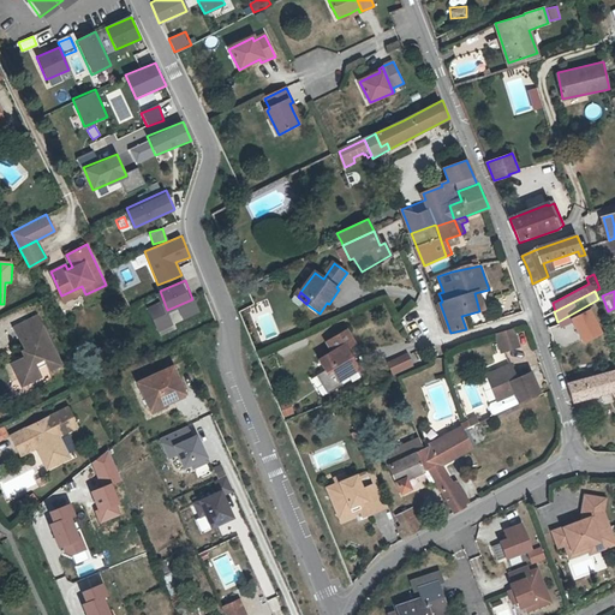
[(173,327),(162,300),(147,306),(157,333),(173,327)]
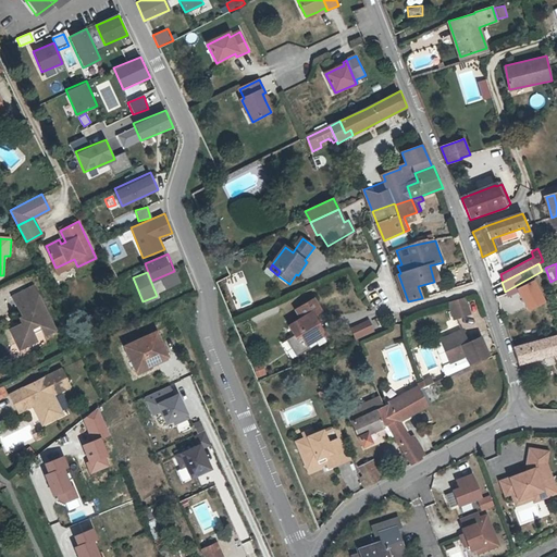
[(12,330),(19,343),(24,341),(27,347),(39,342),(36,335),(42,331),(46,337),(57,332),(35,287),(13,298),(26,323),(12,330)]
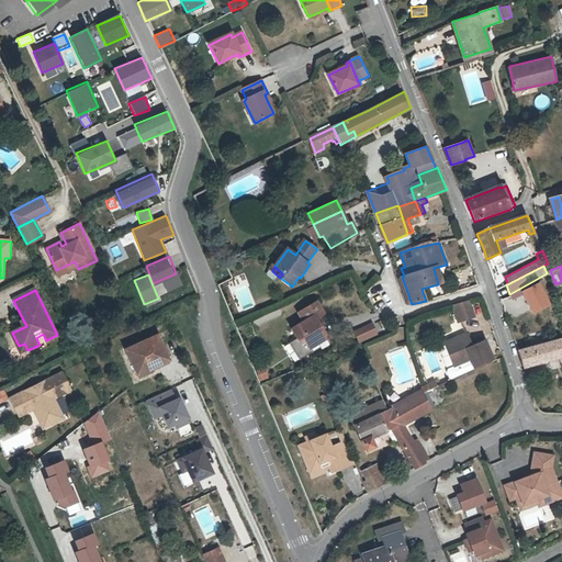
[(454,304),(460,322),(475,316),(471,300),(454,304)]
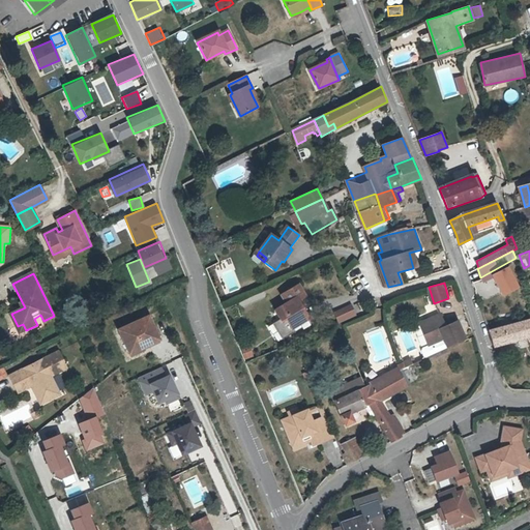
[(278,307),(284,319),(289,317),(293,327),(301,324),(312,319),(308,311),(305,312),(301,301),(304,300),(312,297),(306,285),(288,292),(292,302),(278,307)]
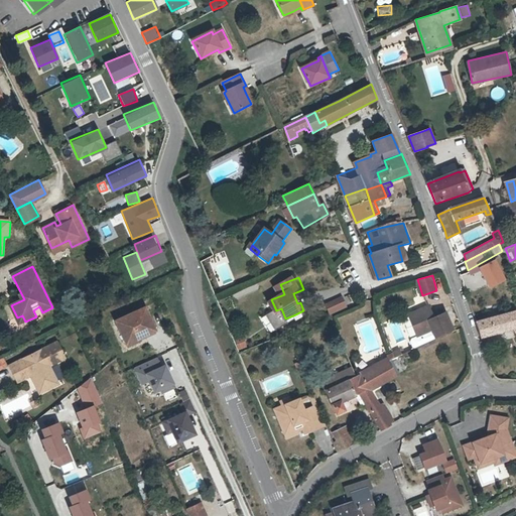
[(346,306),(342,297),(326,304),(330,313),(346,306)]
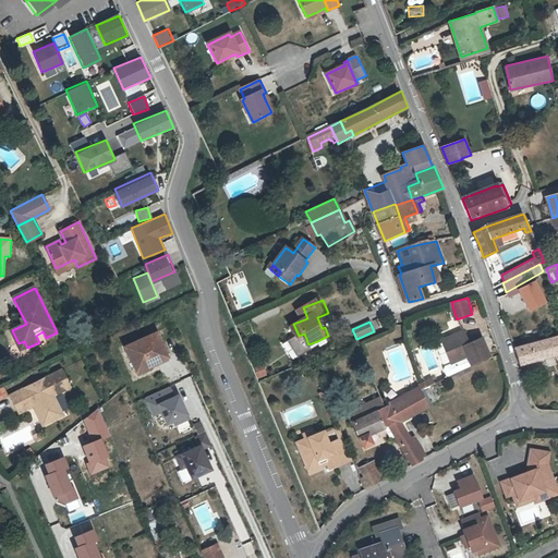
[(451,363),(466,356),(470,365),(484,359),(476,341),(469,344),(463,331),(441,340),(451,363)]
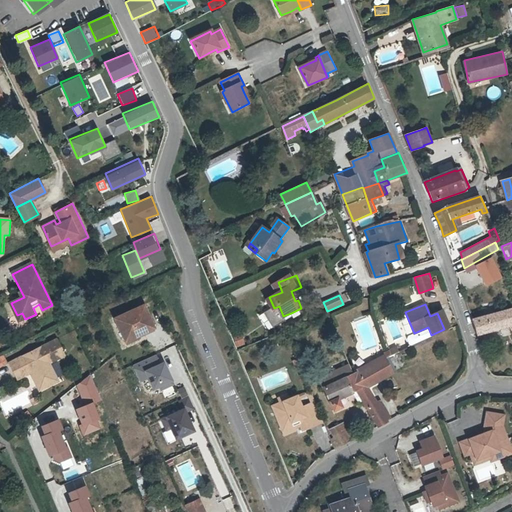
[(114,318),(124,339),(136,334),(137,336),(154,328),(143,305),(114,318)]
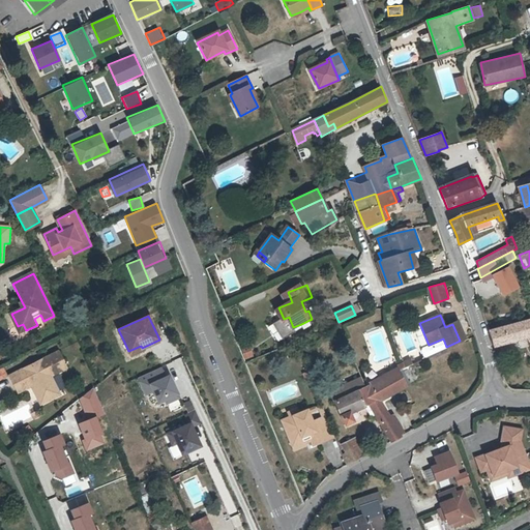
[(289,317),(284,319),(290,333),(303,327),(301,324),(293,327),(289,317)]
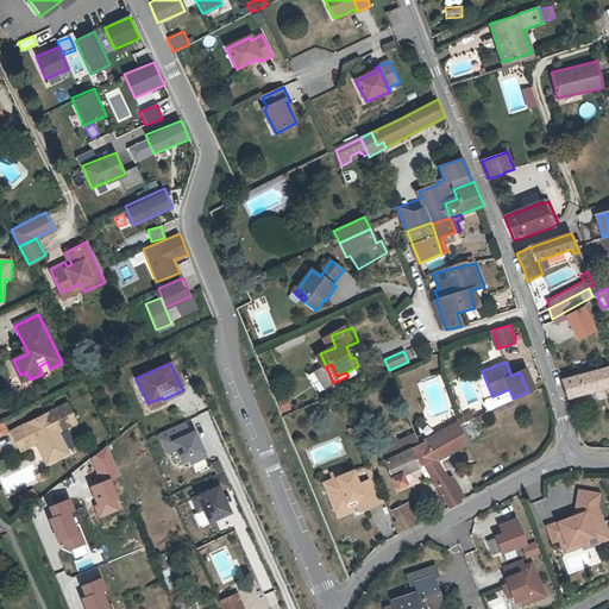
[(608,368),(562,381),(566,397),(608,387),(608,388),(608,368)]
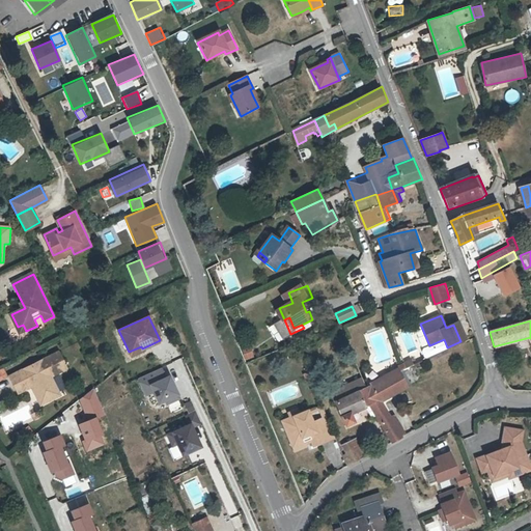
[(466,339),(457,322),(453,325),(460,341),(466,339)]
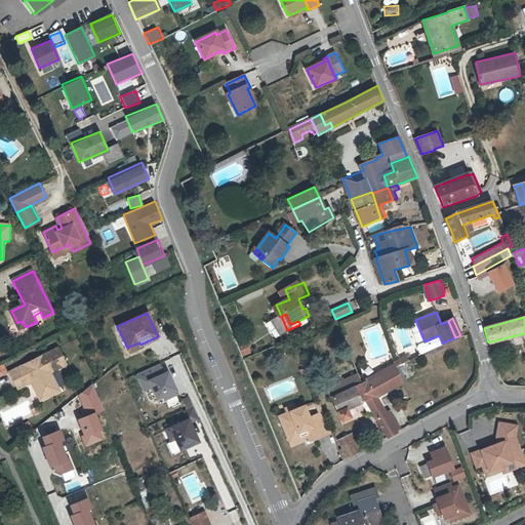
[(21,330),(26,327),(23,321),(17,323),(21,330)]
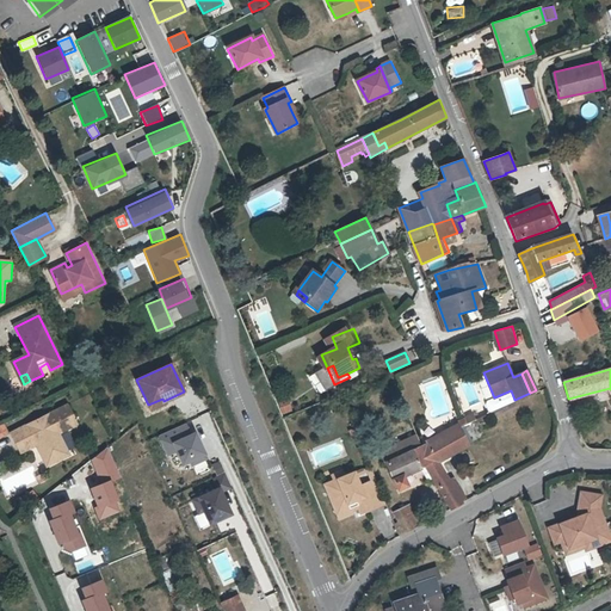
[(511,390),(494,399),(487,401),(486,403),(488,411),(492,412),(516,401),(514,400),(511,390)]
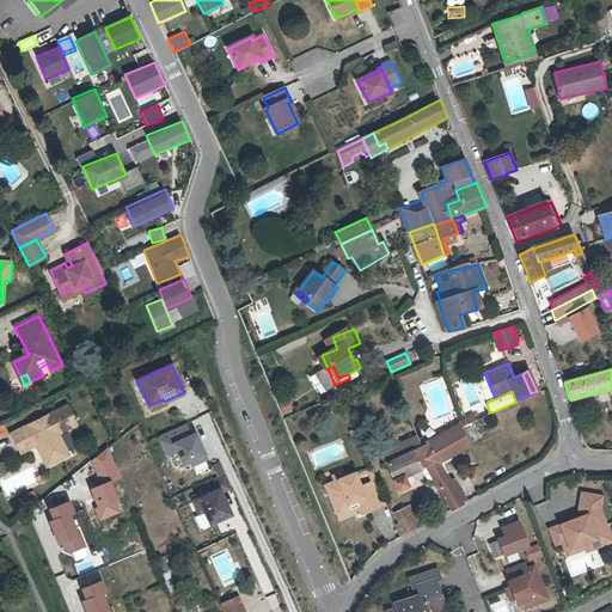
[(288,398),(279,402),(283,415),(293,412),(288,398)]
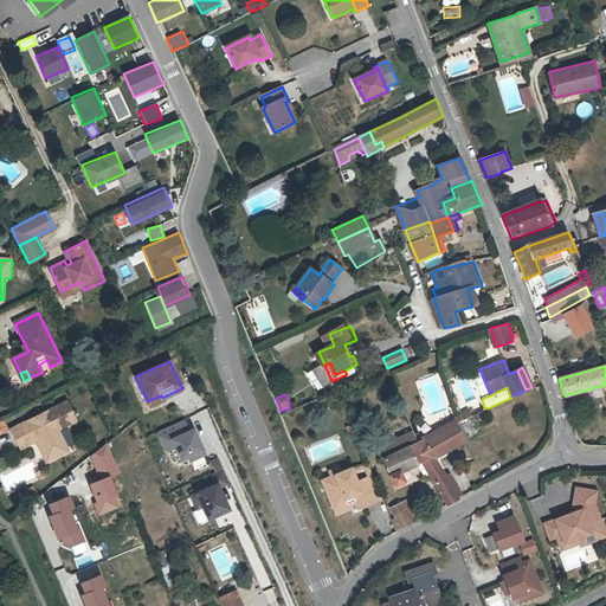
[(161,395),(147,401),(149,407),(163,400),(162,398),(161,395)]
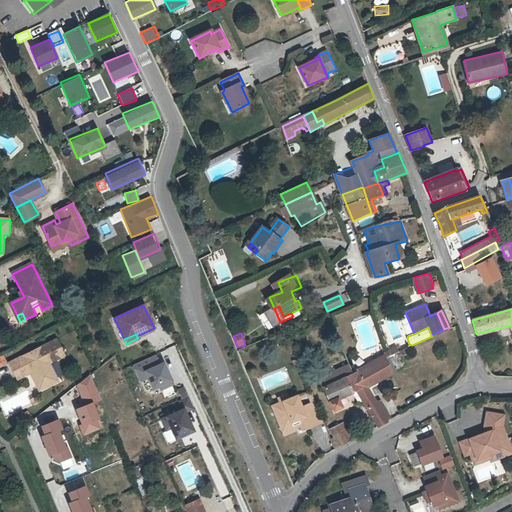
[(41,391),(57,383),(49,368),(52,366),(51,364),(66,357),(59,340),(11,364),(19,380),(35,372),(37,375),(34,376),(41,391)]
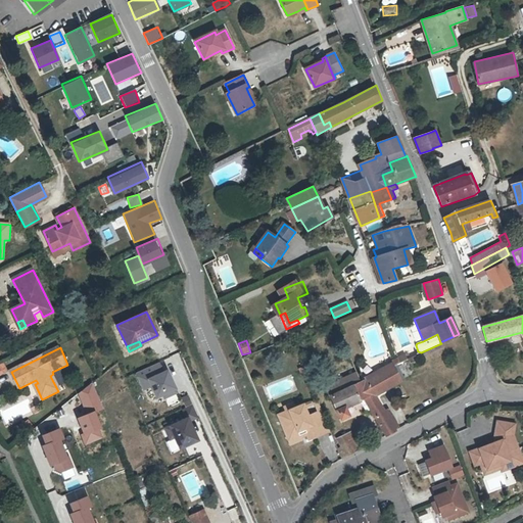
[(161,365),(127,379),(142,419),(177,406),(161,365)]
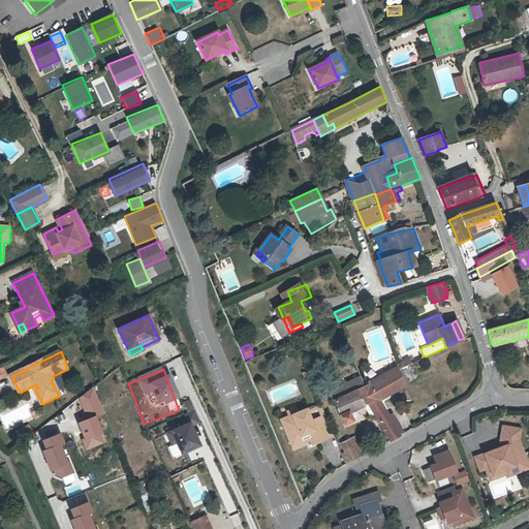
[(390,417),(378,400),(391,394),(389,391),(403,383),(398,370),(369,383),(369,384),(364,386),(372,400),(367,402),(391,440),(401,435),(399,432),(402,430),(393,415),(390,417)]
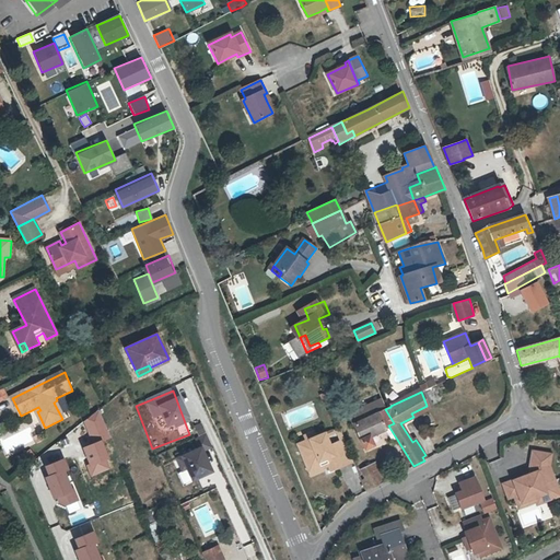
[(411,413),(413,417),(430,408),(421,392),(427,406),(411,413)]
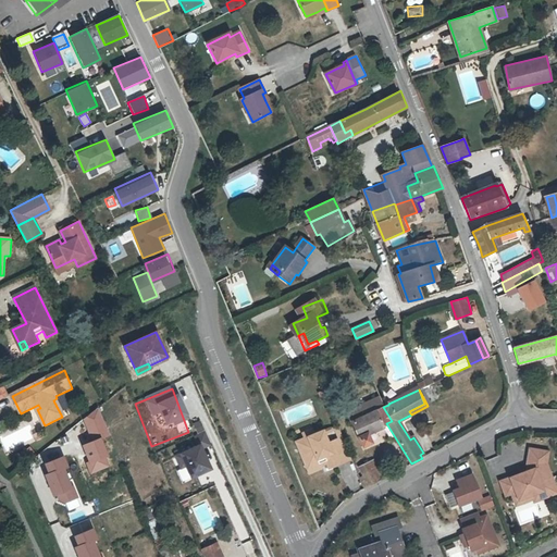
[(392,421),(383,407),(379,397),(359,406),(346,411),(361,446),(371,442),(367,433),(386,423),(392,421)]
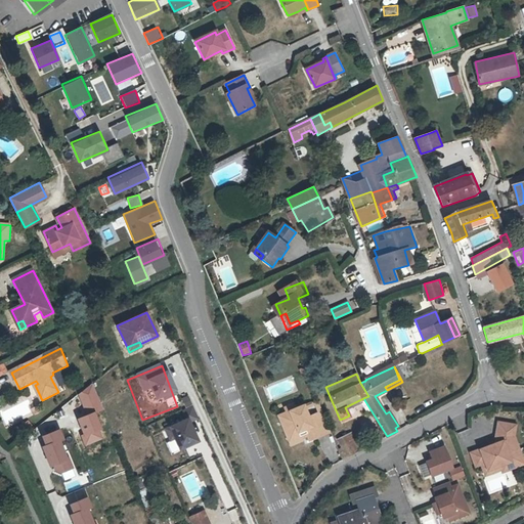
[(61,391),(53,375),(50,377),(58,392),(61,391)]
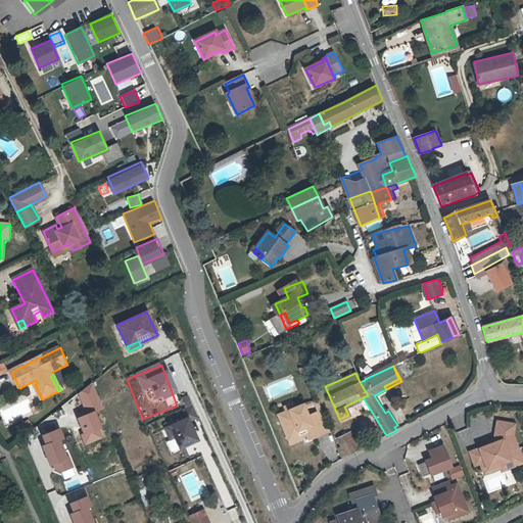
[(331,432),(322,409),(317,411),(308,415),(303,402),(294,407),(286,410),(278,413),(289,440),(300,436),(307,433),(311,440),(331,432)]
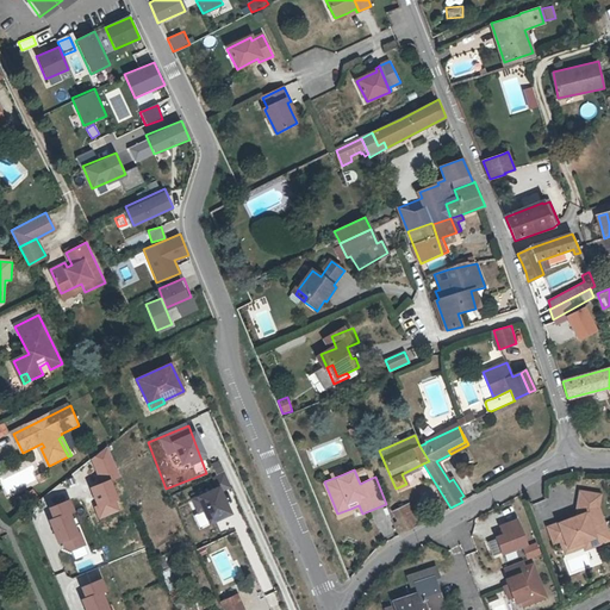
[(225,487),(185,504),(203,551),(243,535),(225,487)]
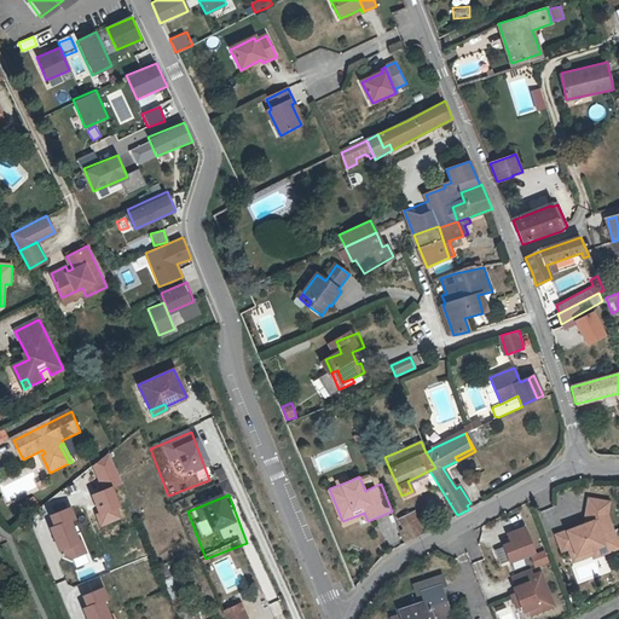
[(584,524),(553,536),(560,554),(567,551),(572,565),(618,548),(618,539),(609,514),(612,501),(586,497),(584,524)]
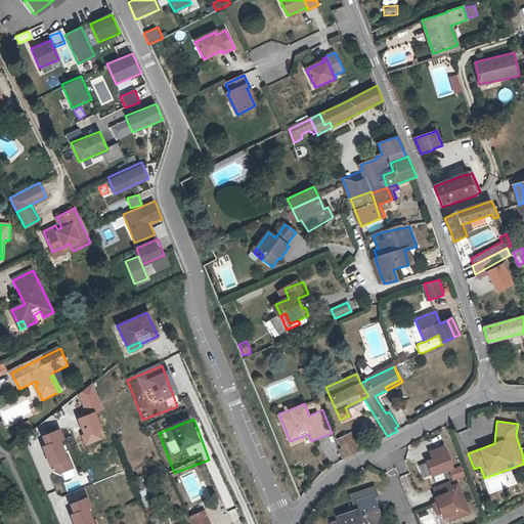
[(58,429),(40,436),(44,445),(41,446),(49,467),(51,466),(55,477),(75,470),(58,429)]
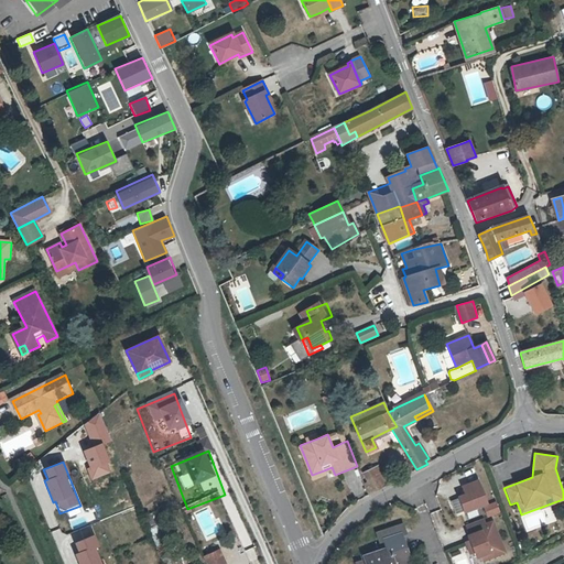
[(370,478),(370,483),(366,485),(365,486),(369,495),(389,485),(380,465),(369,470),(371,477),(370,478)]
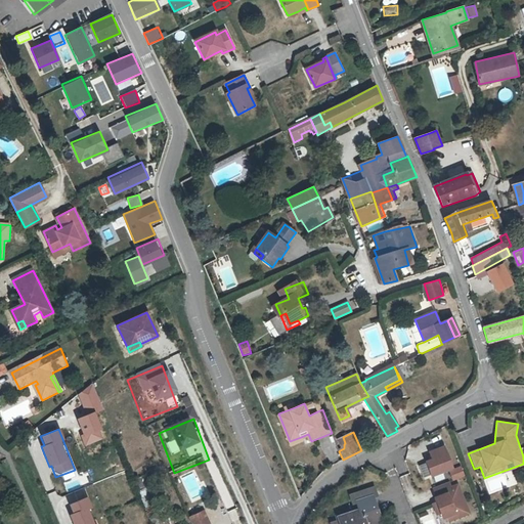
[(301,437),(290,441),(292,445),(303,441),(301,437)]
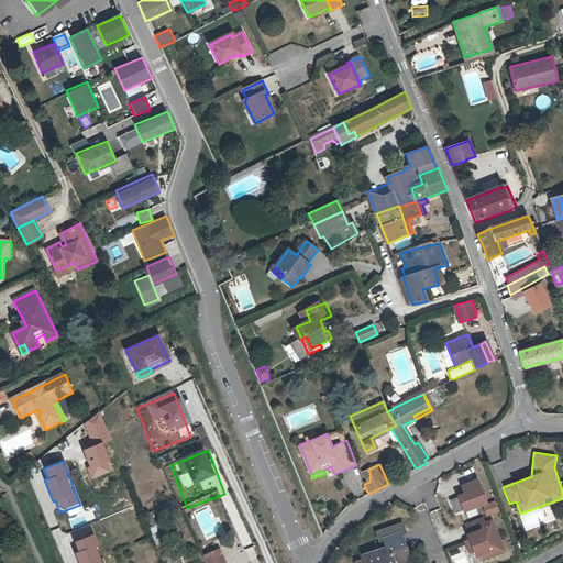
[(476,479),(460,485),(463,494),(455,496),(462,512),(486,504),(476,479)]
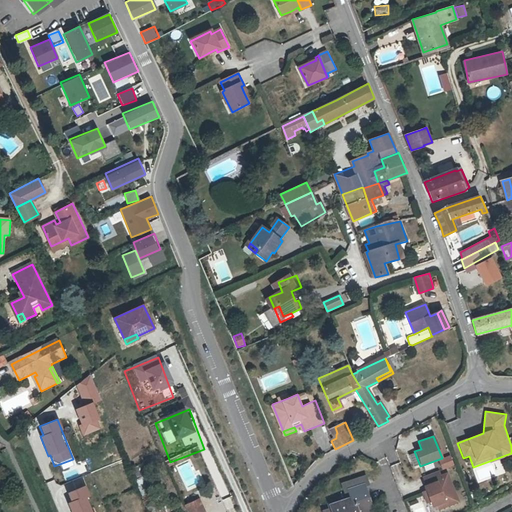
[(450,456),(438,461),(442,470),(454,465),(450,456)]
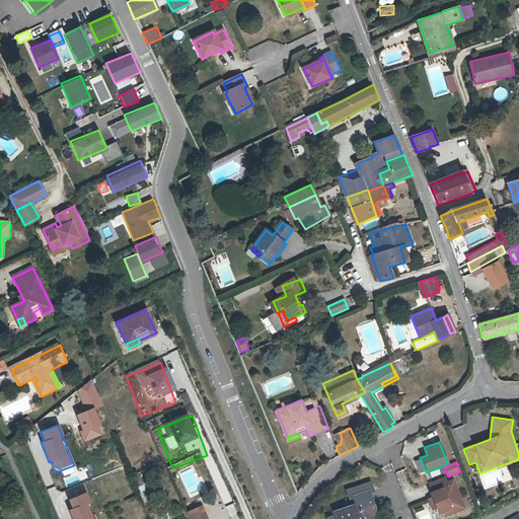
[(136,484),(143,483),(140,471),(133,473),(136,484)]
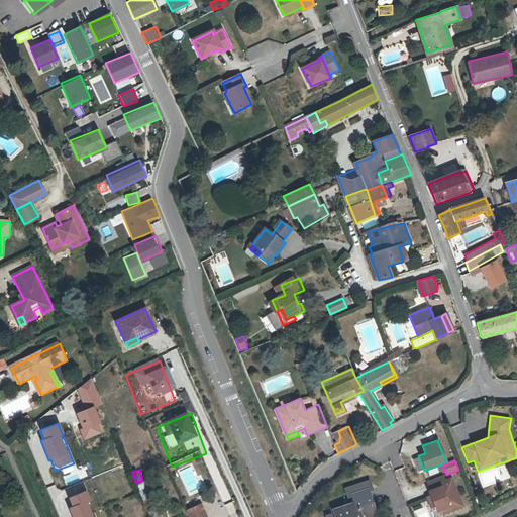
[(443,476),(428,482),(432,491),(429,492),(439,516),(463,507),(452,479),(445,481),(443,476)]
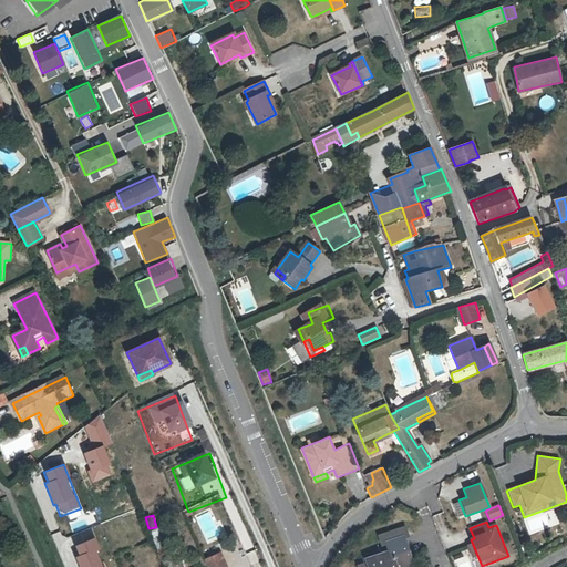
[(389,549),(366,557),(368,566),(397,566),(411,563),(402,536),(408,535),(404,526),(378,535),(381,544),(387,542),(389,549)]
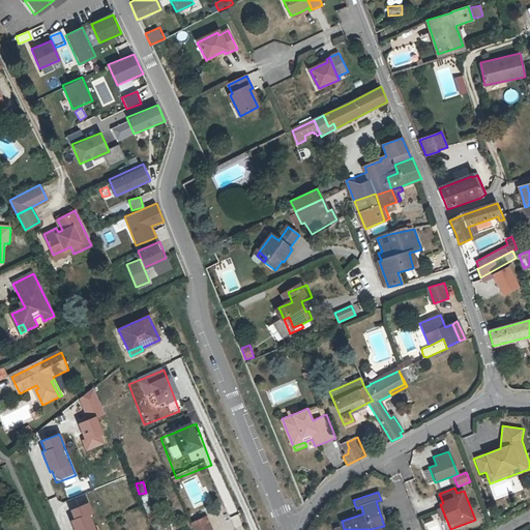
[(98,529),(87,502),(68,509),(72,519),(69,520),(72,529),(98,529)]
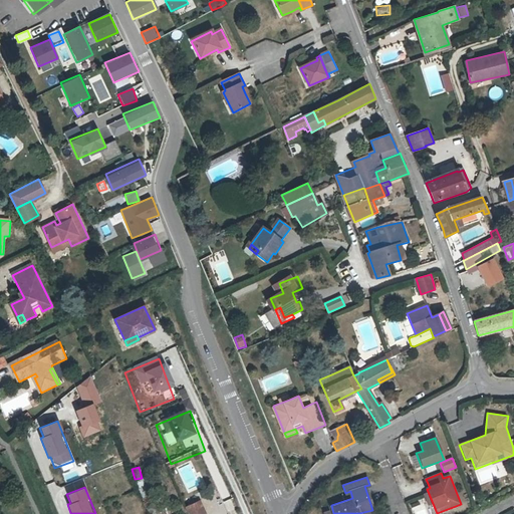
[(190,513),(206,513),(200,500),(187,506),(190,513)]
